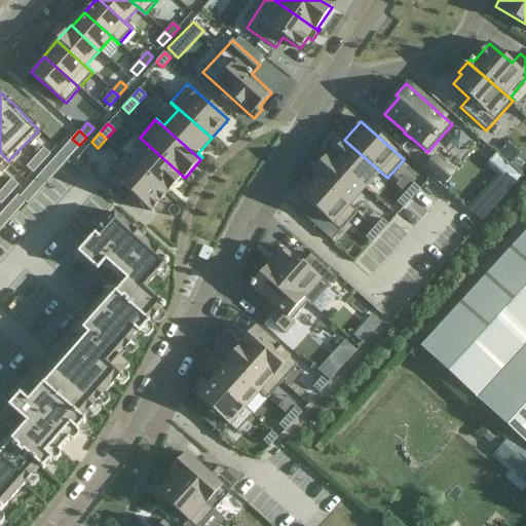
[(125,153),(124,154),(167,193),(182,177),(184,178),(185,178),(140,138),(139,138),(146,145),(133,160),(125,153)]
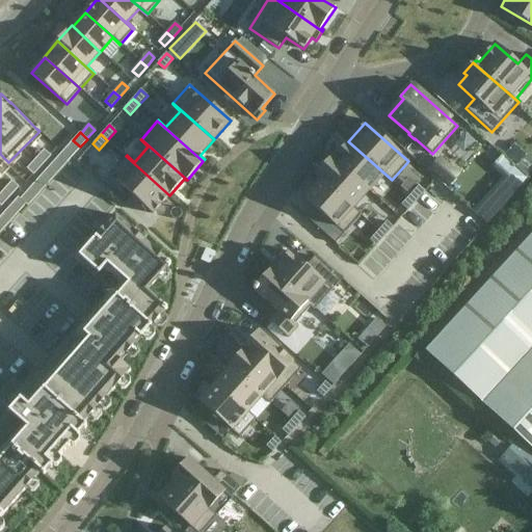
[(73,140),(67,148),(74,155),(80,147),(73,140)]
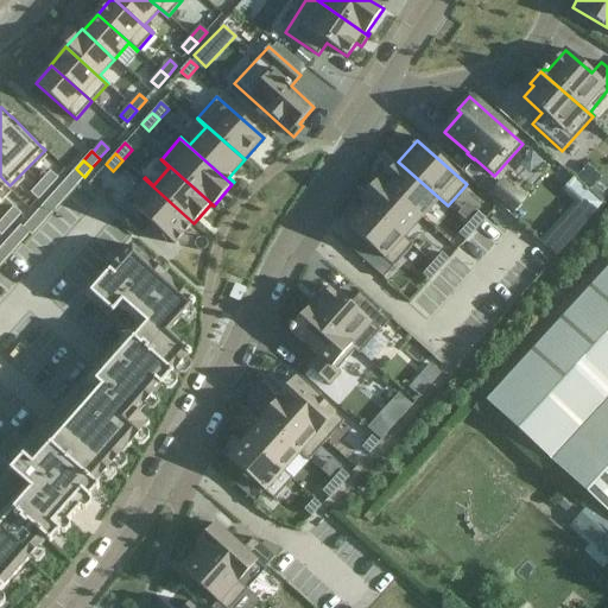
[(595,209),(607,194),(607,176),(589,160),(568,185),(595,209)]
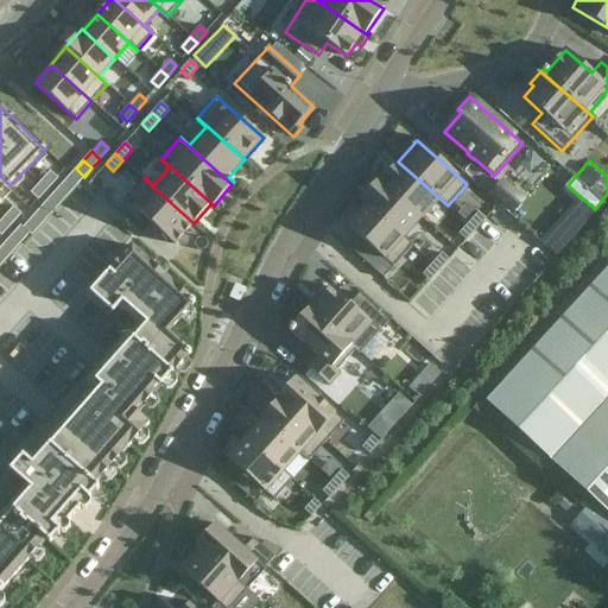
[(379,178),(379,179),(422,219),(438,200),(448,207),(448,206),(398,162),(381,181),(379,178)]
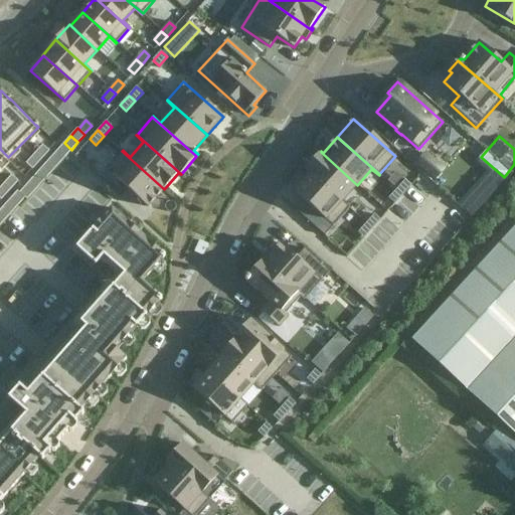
[(64,143),(57,150),(65,157),(71,150),(64,143)]
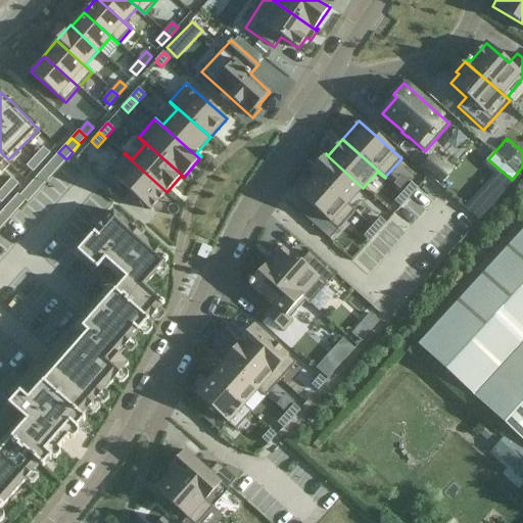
[(43,147),(35,156),(42,162),(50,153),(43,147)]
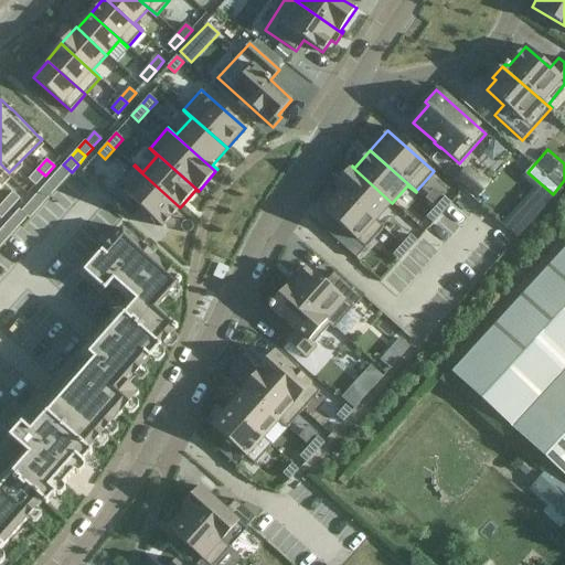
[(63,164),(56,172),(64,180),(72,172),(63,164)]
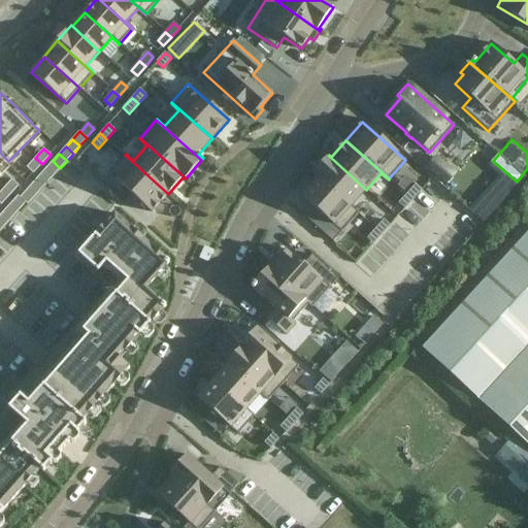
[(125,155),(108,173),(152,212),(168,194),(125,155)]
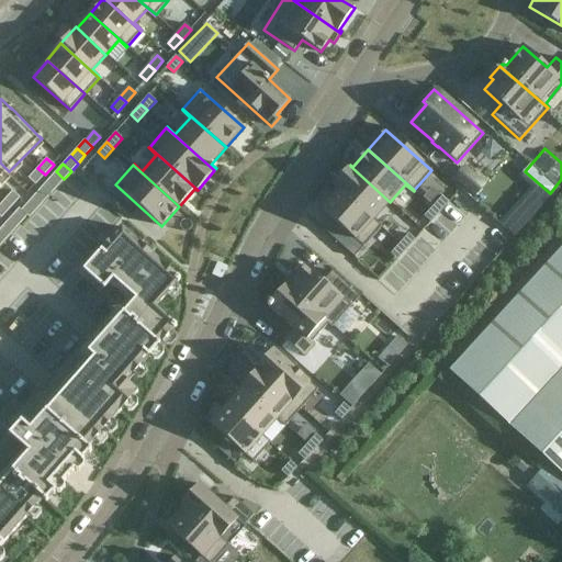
[(350,166),(333,186),(381,228),(382,226),(374,220),(390,202),(350,166)]
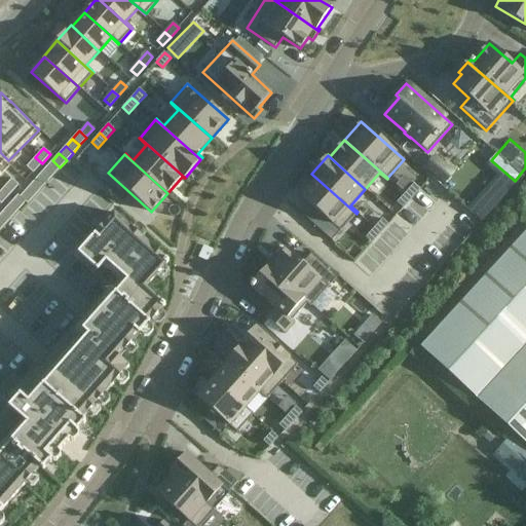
[(435,156),(425,166),(445,183),(453,174),(435,156)]
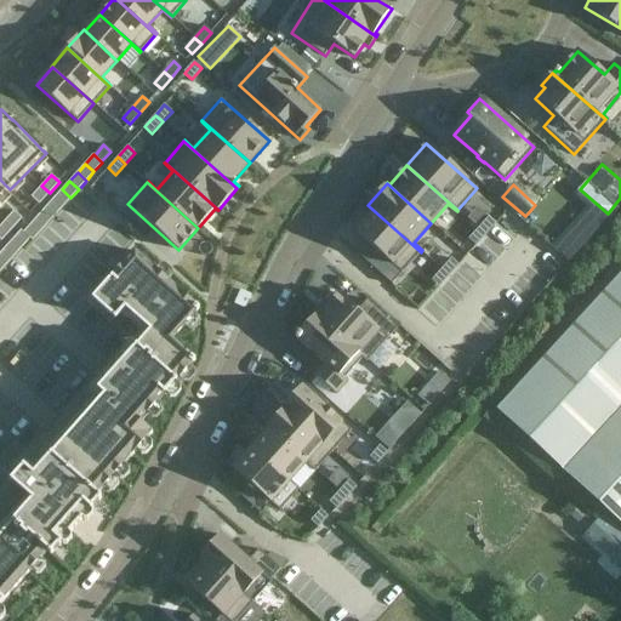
[(41,186),(32,198),(39,204),(50,193),(41,186)]
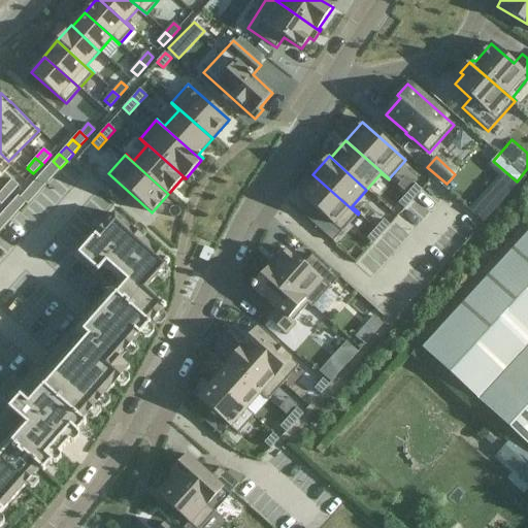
[(53,161),(46,168),(54,175),(60,168),(53,161)]
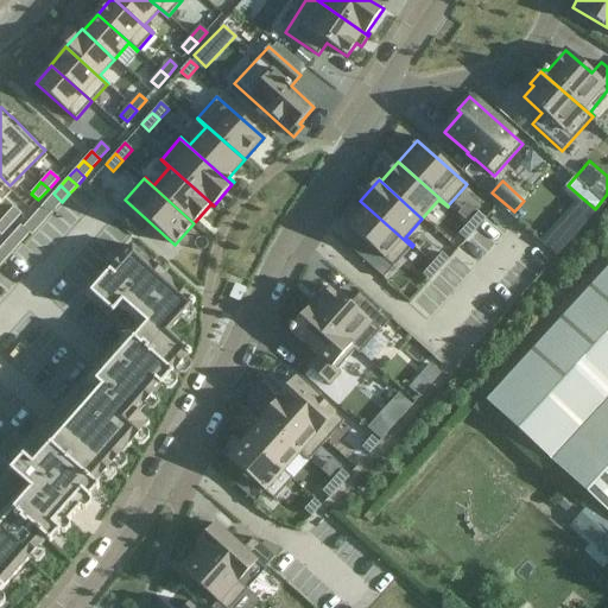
[(54,194),(45,202),(55,210),(62,202),(54,194)]
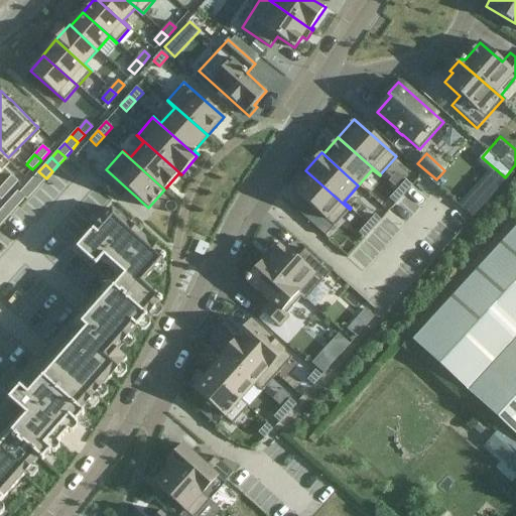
[(309,174),(294,191),(308,204),(299,214),(326,236),(350,210),(305,170),(309,174)]
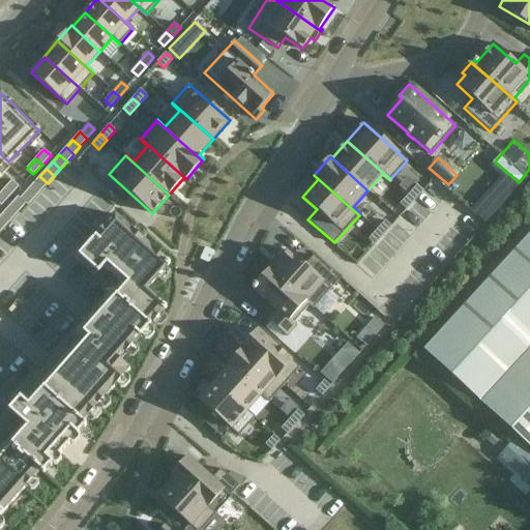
[(39,176),(33,183),(41,190),(48,183),(39,176)]
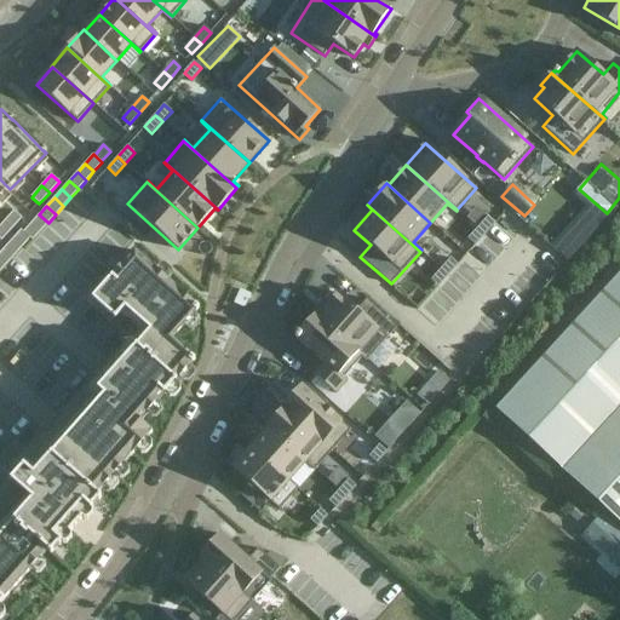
[(13,211),(4,222),(12,229),(22,218),(13,211)]
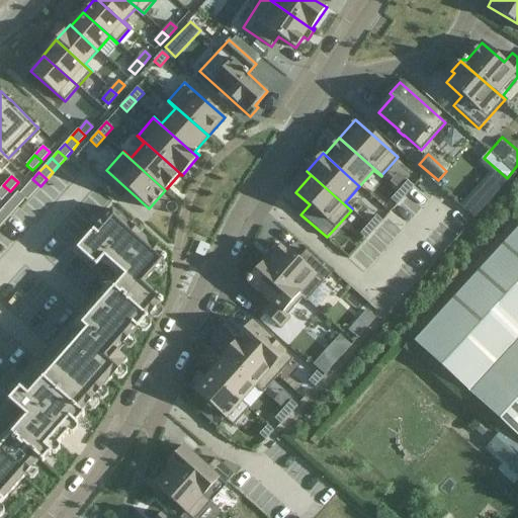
[(32,179),(26,186),(33,193),(40,186),(32,179)]
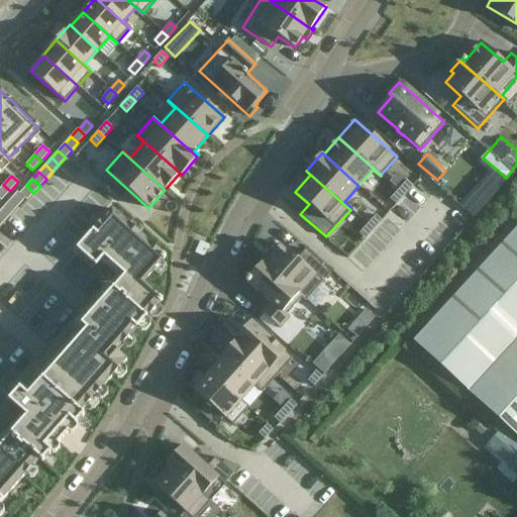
[(406,181),(398,190),(404,195),(412,187),(406,181)]
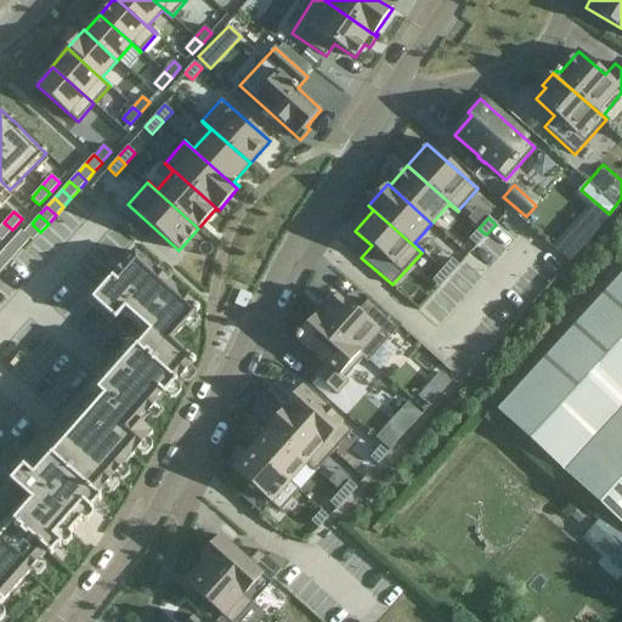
[(4,222),(0,226),(0,239),(1,242),(12,230),(4,222)]
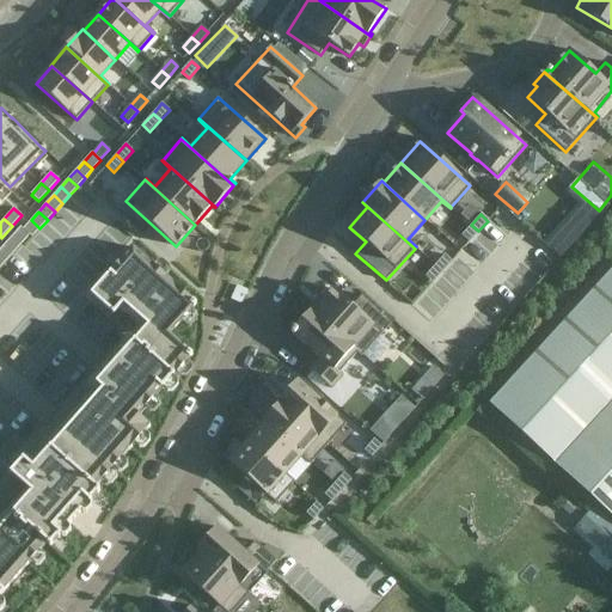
[(31,220),(23,230),(30,236),(32,237),(40,228),(31,220)]
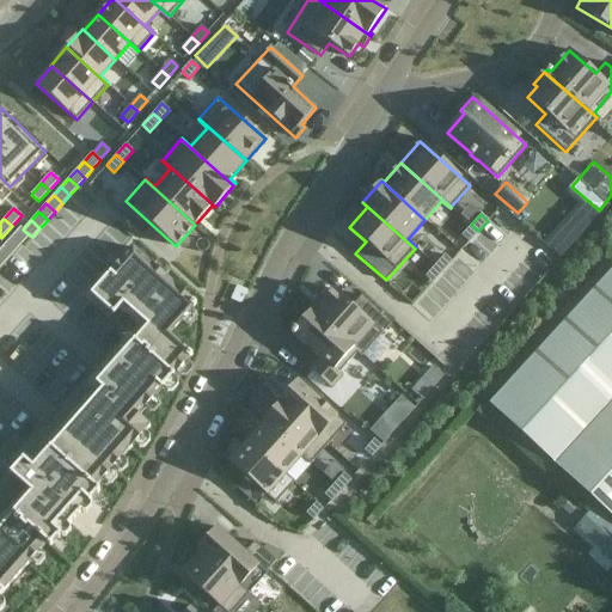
[(471,225),(461,236),(469,242),(478,231),(471,225)]
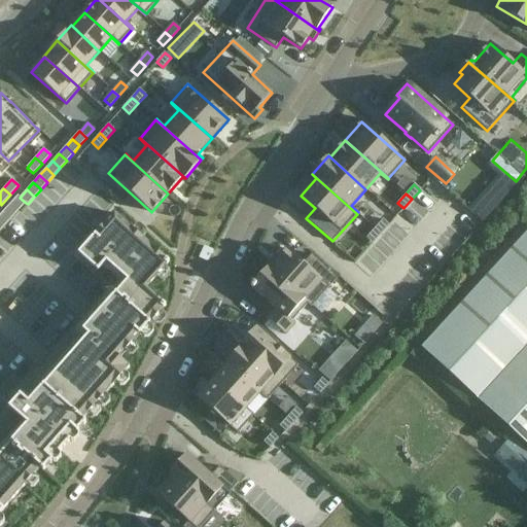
[(18,196),(10,203),(19,210),(26,203),(20,198),(18,196)]
